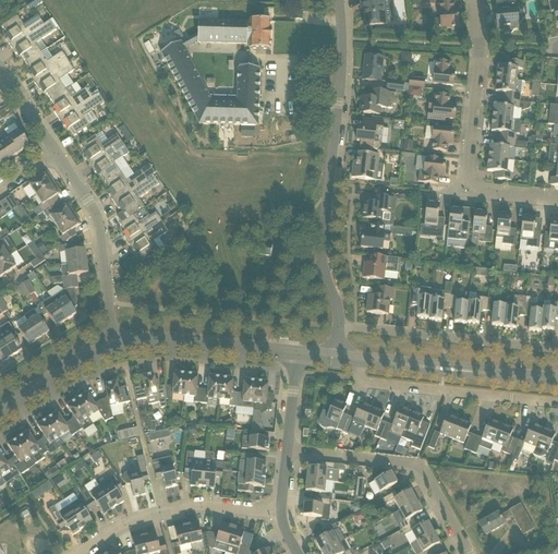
[(365,23),(387,22),(386,10),(383,10),(381,0),(361,0),(361,2),(364,2),(365,23)]
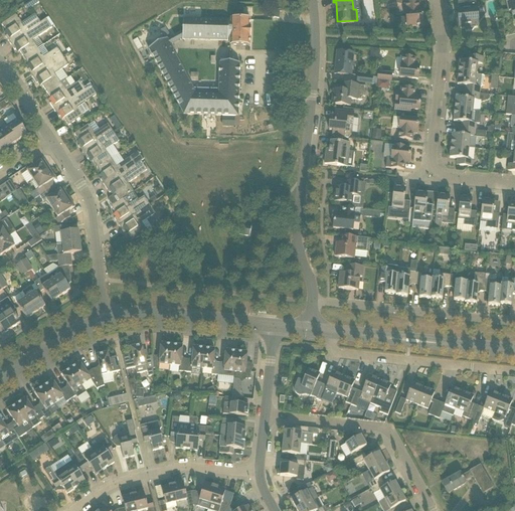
[(400,24),(406,24),(423,22),(421,6),(419,6),(419,0),(412,0),(404,1),(405,14),(399,15),(396,17),(397,23),(400,24)]
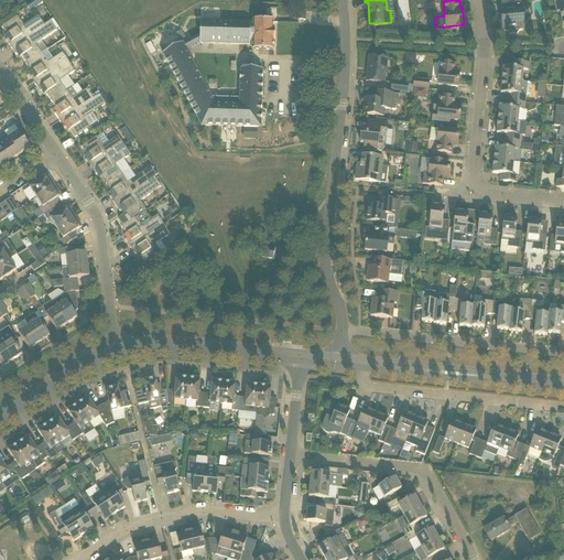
[(524,6),(524,0),(501,0),(503,18),(500,18),(500,29),(509,28),(509,29),(510,31),(517,30),(520,28),(523,27),(522,27),(522,25),(524,24),(524,22),(532,12),(532,4),(524,6)]
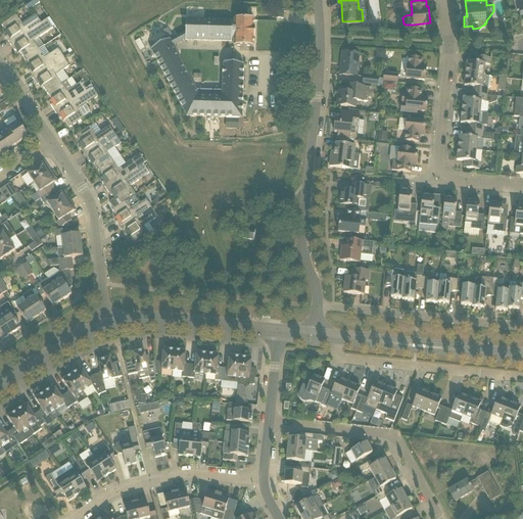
[(2,21),(8,32),(5,34),(10,41),(41,20),(41,19),(35,11),(21,20),(15,12),(2,21)]
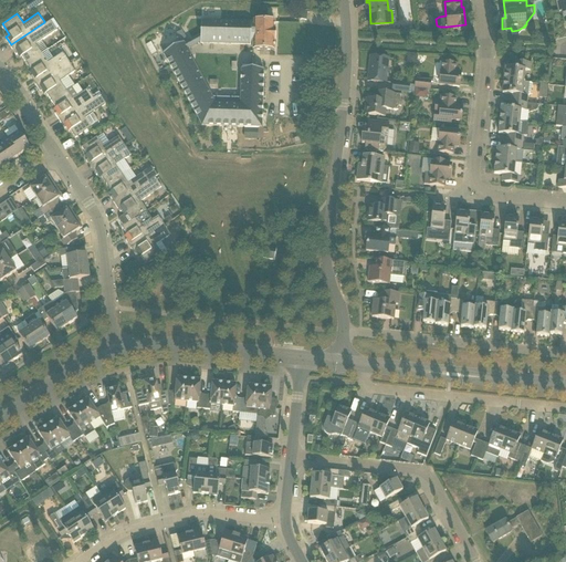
[(16,52),(19,50),(27,61),(42,50),(37,41),(58,28),(51,18),(44,21),(44,22),(11,44),(16,52)]
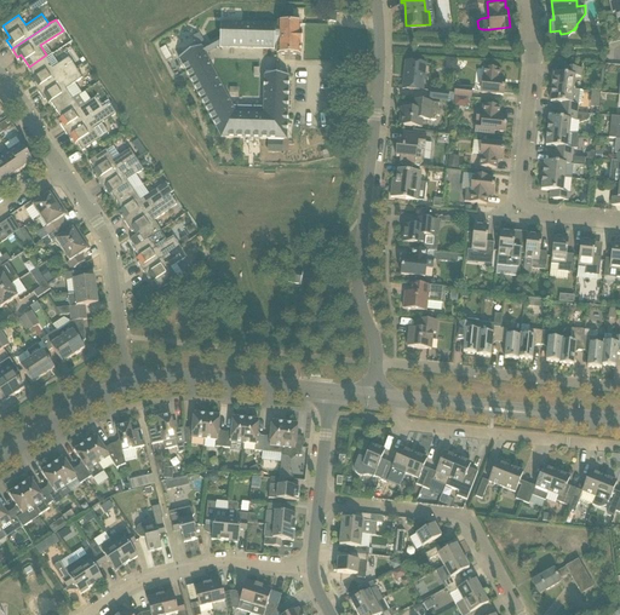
[(220,19),(220,35),(212,39),(216,46),(219,44),(275,46),(275,44),(277,44),(277,51),(300,51),(300,41),(302,41),(302,29),(302,19),(277,19),(277,22),(275,22),(275,21),(220,19)]
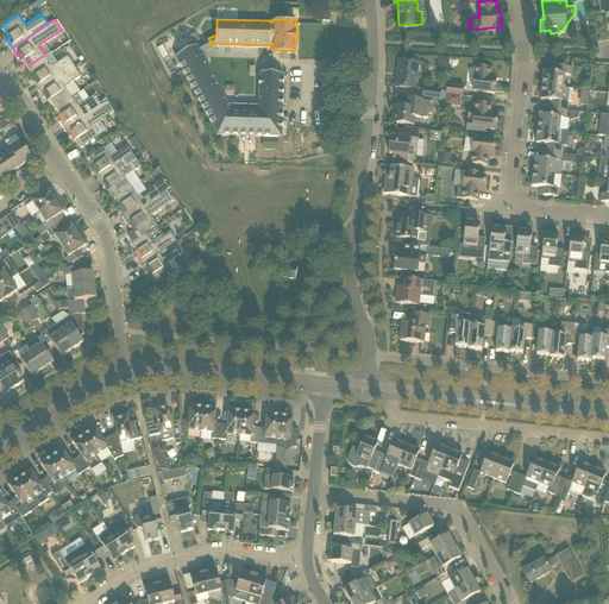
[(196,29),(190,32),(196,44),(198,43),(202,41),(196,29)]
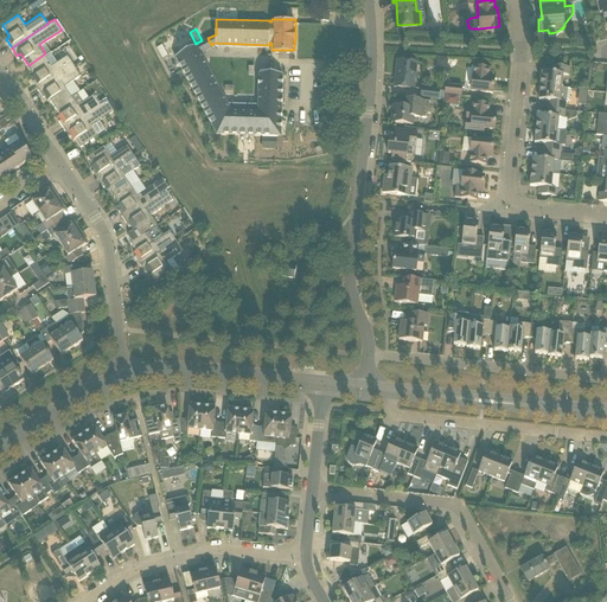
[(202,50),(205,47),(202,42),(198,44),(197,43),(196,44),(176,55),(217,132),(238,132),(238,133),(256,133),(278,133),(281,133),(282,110),(282,109),(282,103),(282,71),(259,70),(259,102),(256,102),(231,101),(228,101),(204,58),(205,57),(202,50)]
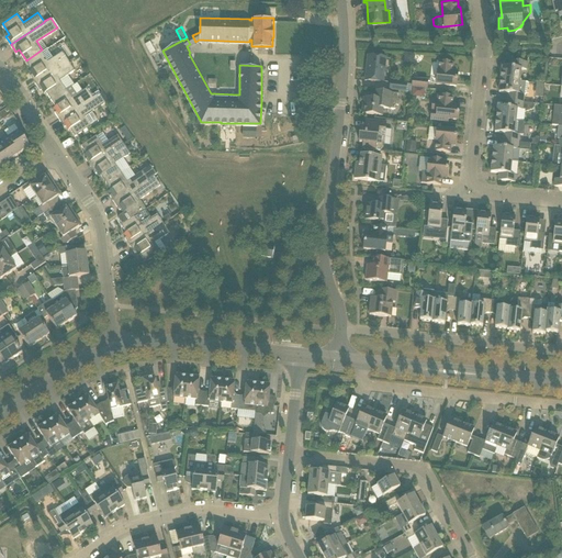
[(26,60),(34,71),(31,74),(35,80),(68,58),(63,49),(48,59),(42,49),(26,60)]
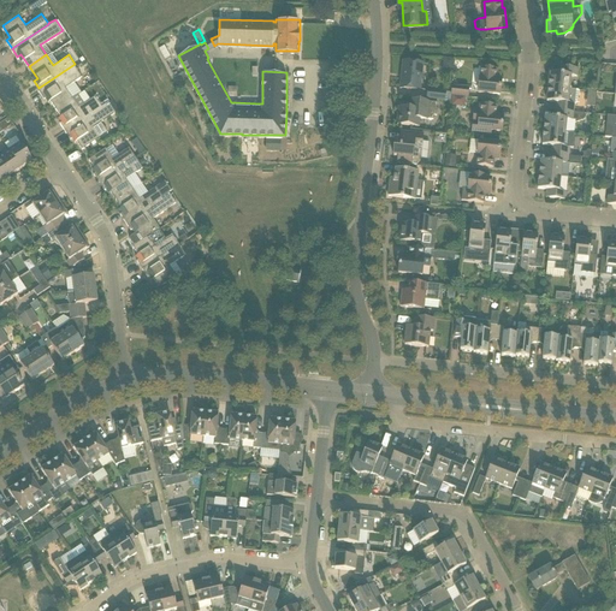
[(419,87),(422,60),(403,58),(401,84),(419,87)]
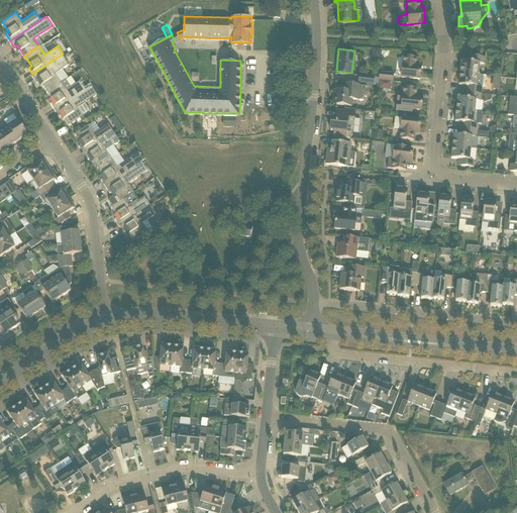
[(63,54),(32,74),(37,81),(40,79),(46,90),(69,75),(63,67),(69,63),(63,54)]
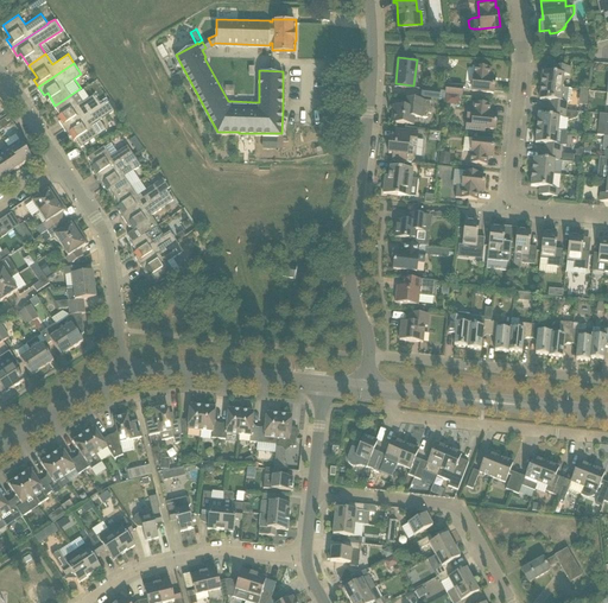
[(473,88),(493,90),(495,76),(489,76),(491,65),(475,63),(473,88)]
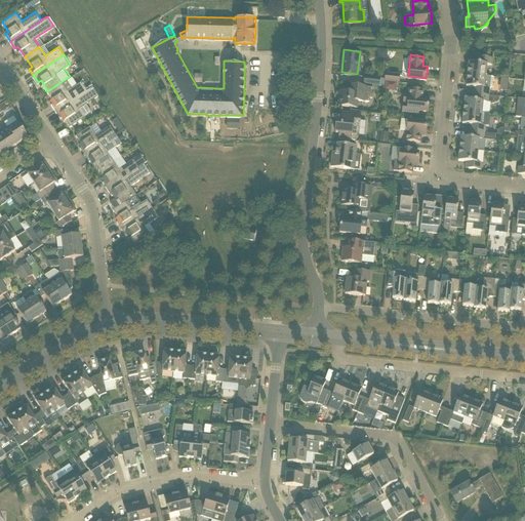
[(492,63),(492,55),(480,54),(479,61),(469,59),(468,72),(485,73),(487,62),(492,63)]
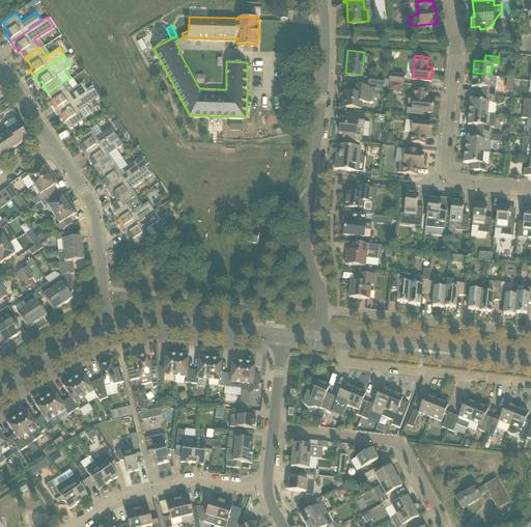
[(389,79),(403,81),(404,73),(390,72),(389,79)]
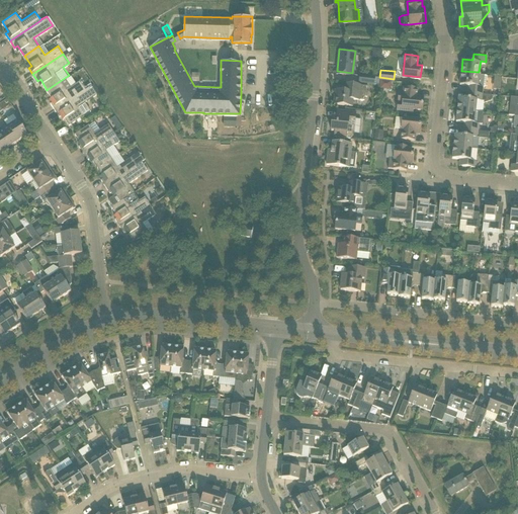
[(461,71),(459,82),(470,83),(469,90),(482,91),(483,84),(486,83),(487,73),(479,72),(461,71)]
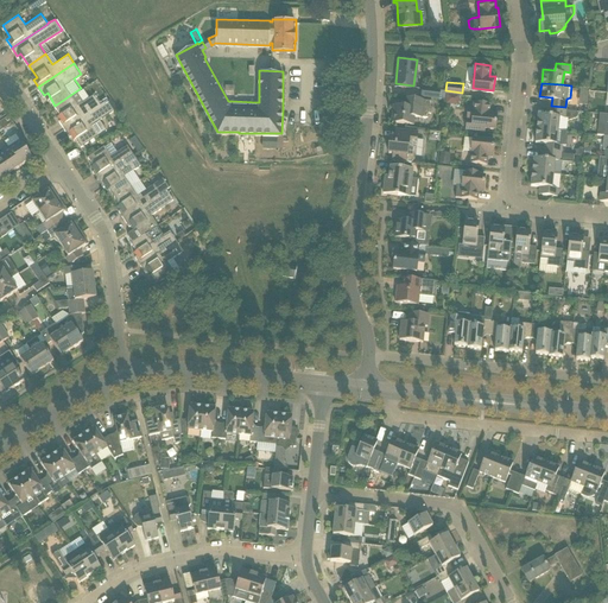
[(59,119),(64,127),(100,102),(94,93),(89,96),(83,86),(81,88),(55,106),(63,116),(59,119)]
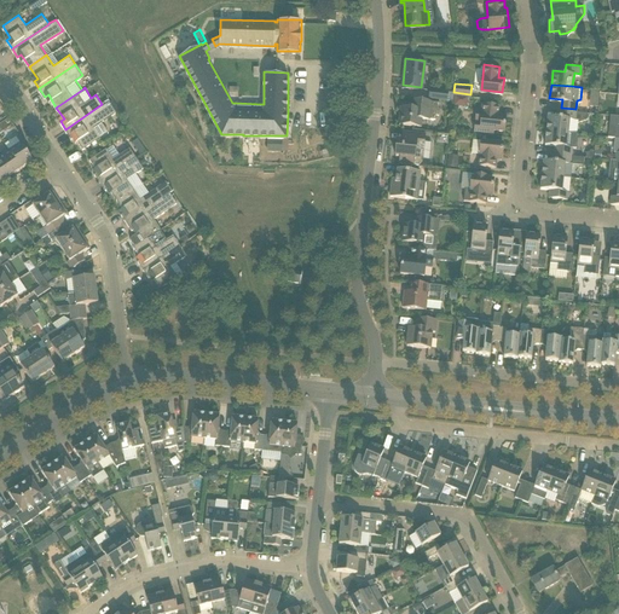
[(431,87),(429,96),(447,97),(449,88),(431,87)]
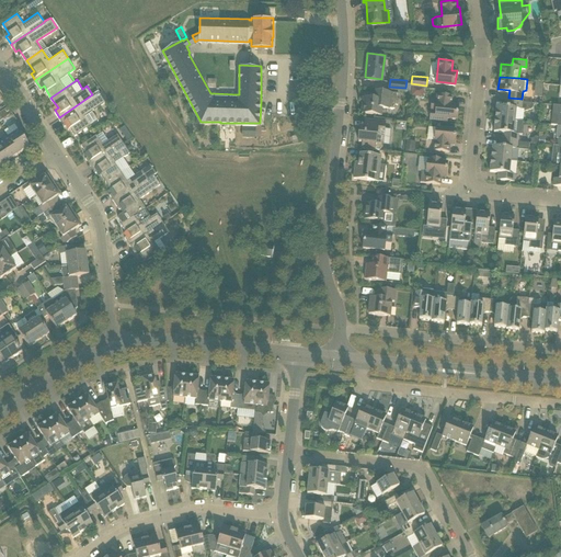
[(399,91),(391,90),(373,88),(373,95),(363,95),(362,110),(381,112),(382,105),(395,106),(395,101),(398,102),(399,91)]
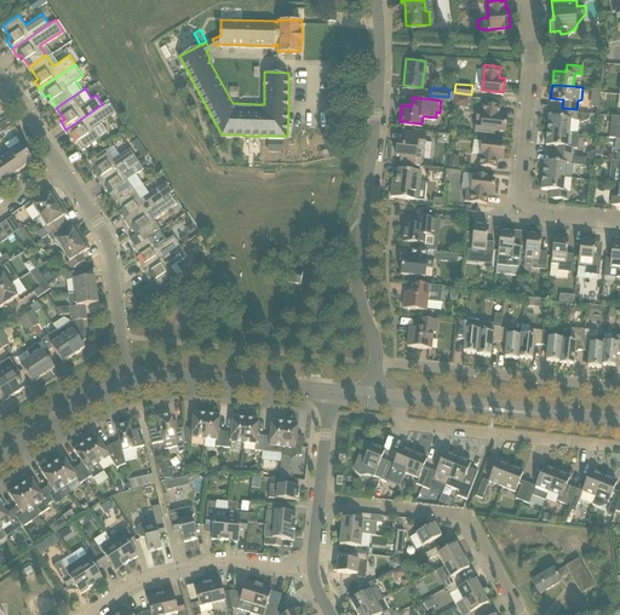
[(99,136),(105,132),(98,122),(120,108),(113,98),(102,104),(65,130),(72,137),(75,134),(82,148),(99,136)]
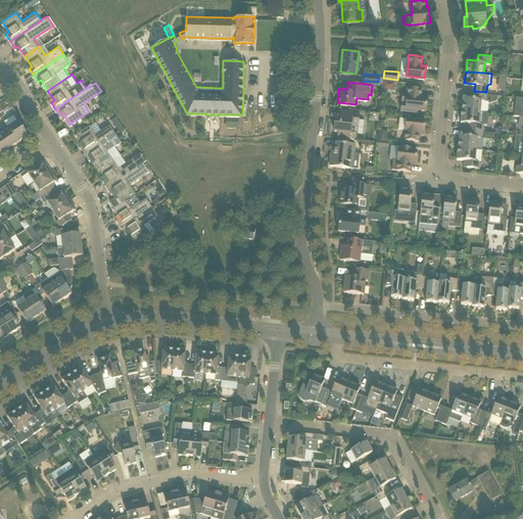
[(421,96),(422,87),(409,86),(408,92),(402,92),(400,110),(417,111),(417,107),(426,108),(427,97),(421,96)]
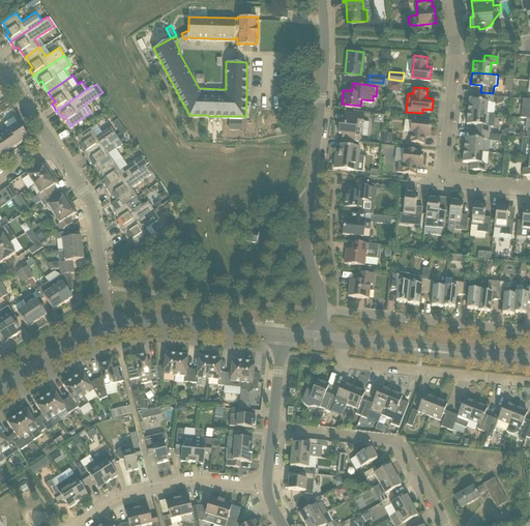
[(504,94),(493,93),(480,92),(479,98),(469,97),(468,110),(487,112),(494,113),(495,103),(499,101),(502,100),(503,99),(504,94)]
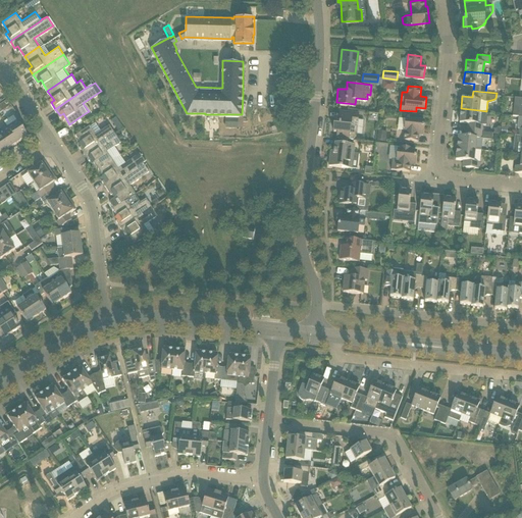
[(461,108),(460,120),(470,121),(469,127),(482,130),(482,122),(486,122),(487,111),(486,111),(479,110),(461,108)]
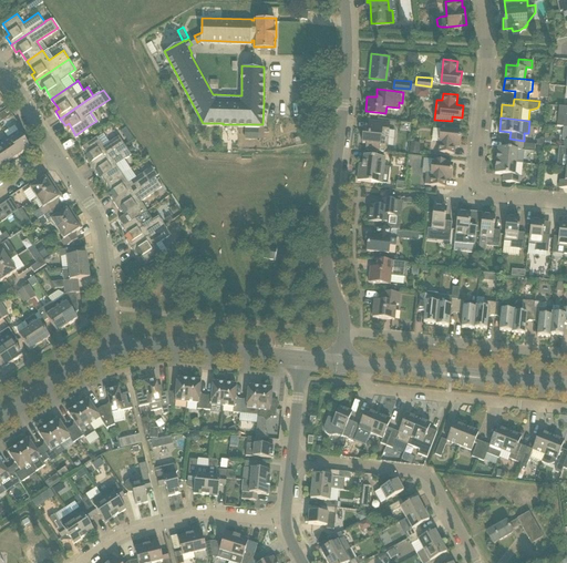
[(387,150),(388,135),(389,121),(369,119),(368,126),(363,125),(362,140),(367,141),(366,147),(387,150)]
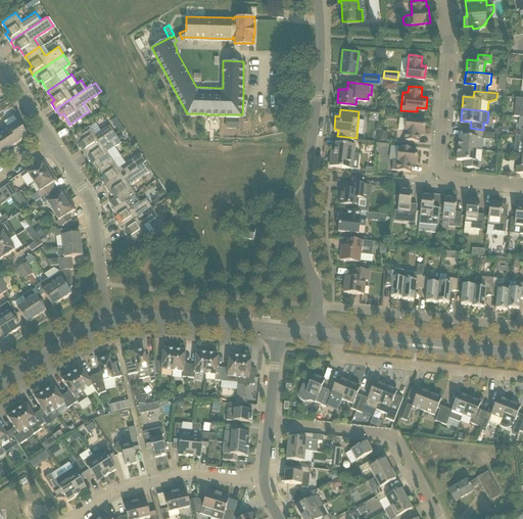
[(405,138),(418,139),(419,130),(424,130),(425,119),(411,116),(408,116),(407,116),(406,128),(405,138)]
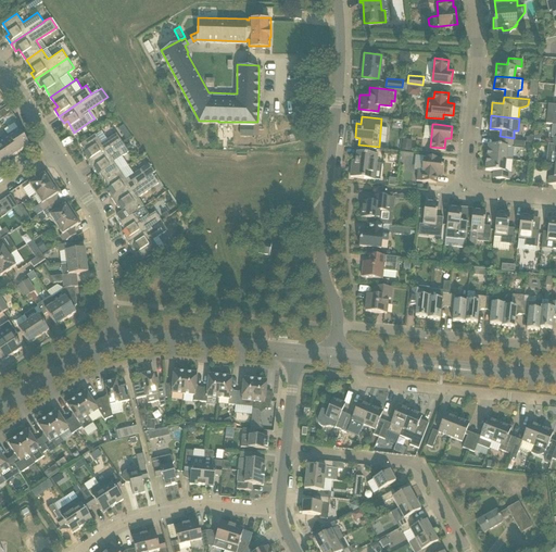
[(30,143),(19,126),(8,133),(19,149),(26,145),(27,146),(30,143)]
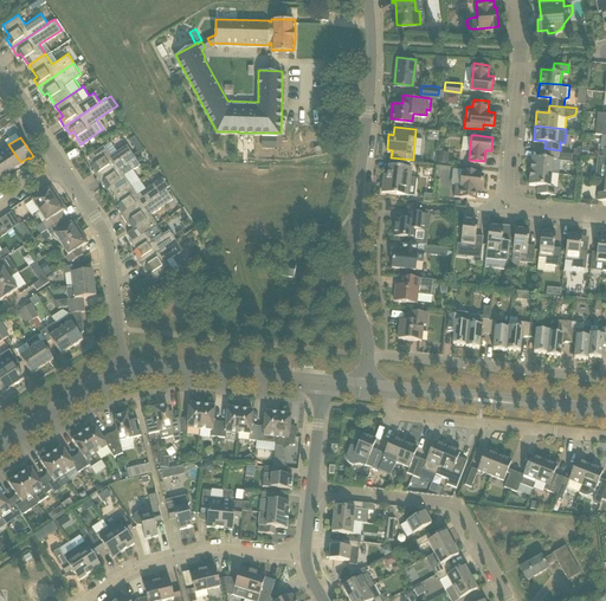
[(104,143),(88,154),(96,166),(92,168),(97,176),(134,153),(127,142),(116,149),(110,140),(104,144),(104,143)]
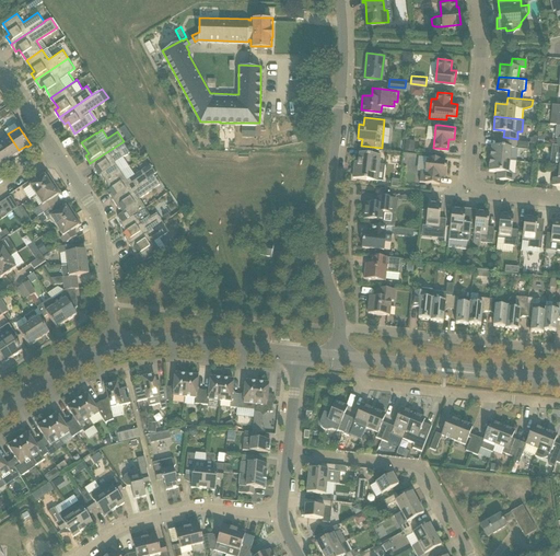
[(19,150),(8,134),(0,138),(0,142),(10,158),(13,157),(12,154),(19,150)]
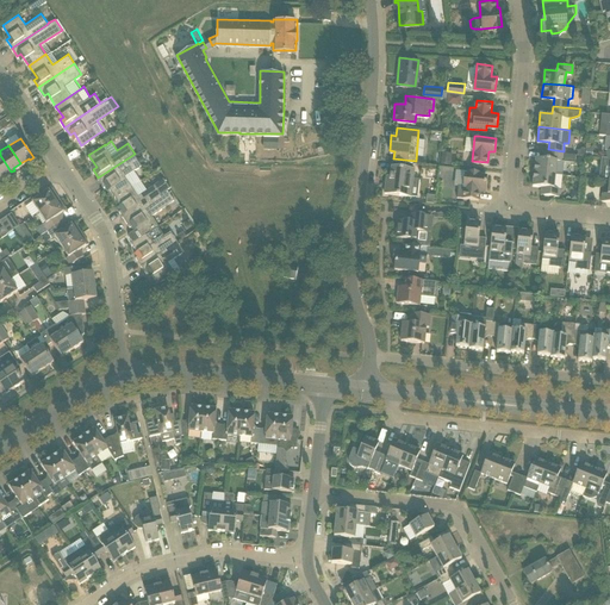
[(555,172),(555,170),(562,172),(564,158),(562,158),(564,151),(548,149),(547,157),(535,156),(534,169),(555,172)]
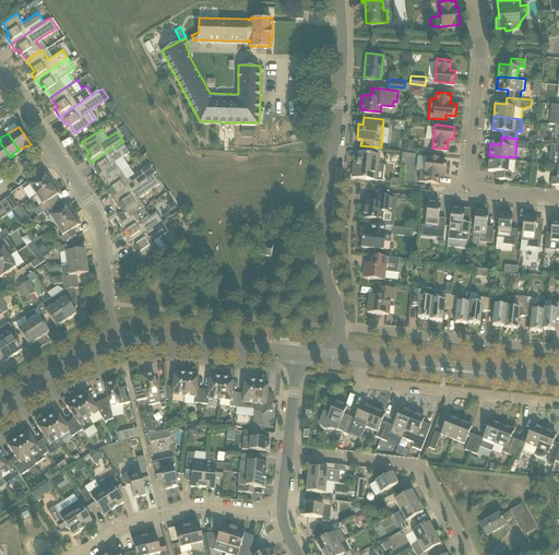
[(405,138),(404,148),(413,149),(414,139),(405,138)]
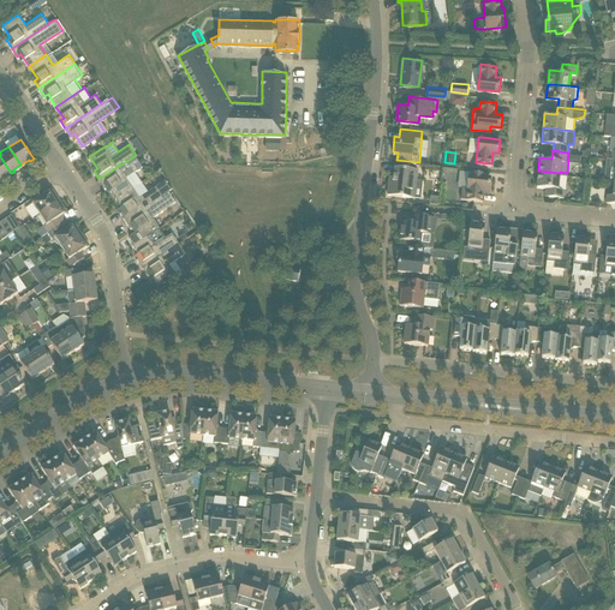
[(136,155),(99,179),(105,187),(108,185),(115,197),(141,180),(135,169),(142,165),(136,155)]
